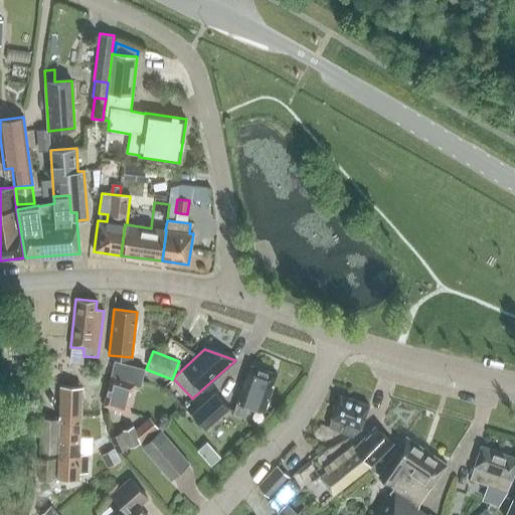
[(127,412),(134,385),(140,387),(144,369),(114,361),(104,404),(127,412)]
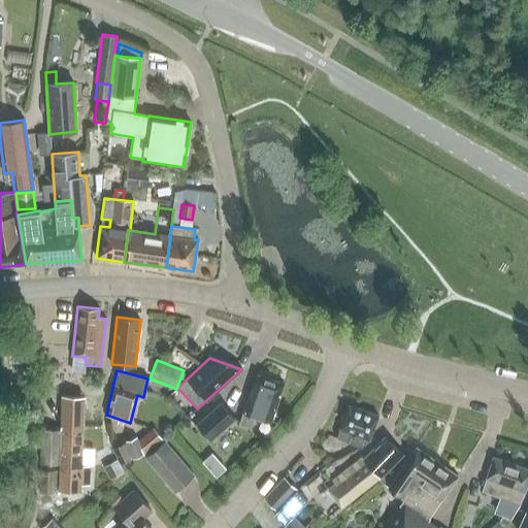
[(270,421),(284,384),(256,374),(239,424),(251,428),(255,416),(270,421)]
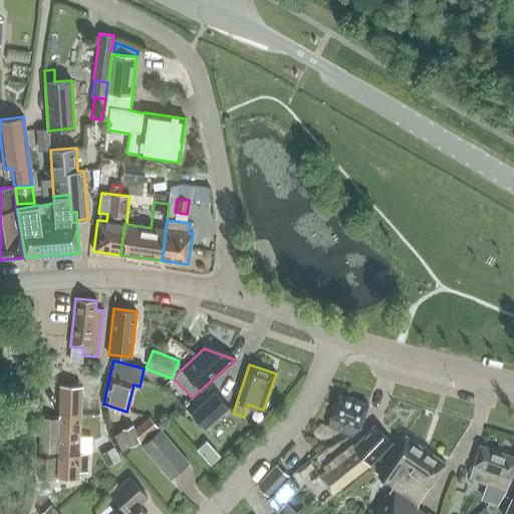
[(59,414),(80,415),(81,387),(60,386),(59,414)]
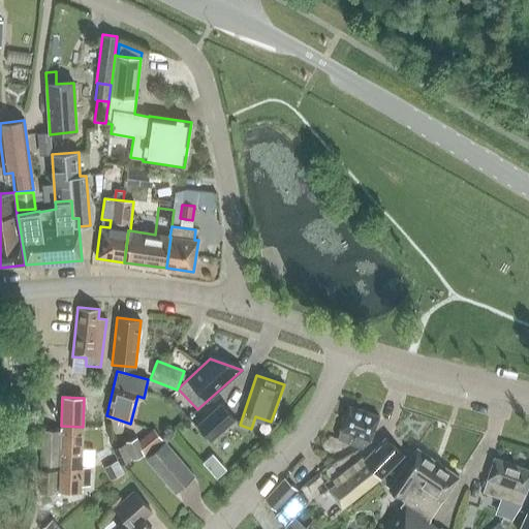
[(210,441),(235,418),(221,403),(196,426),(210,441)]
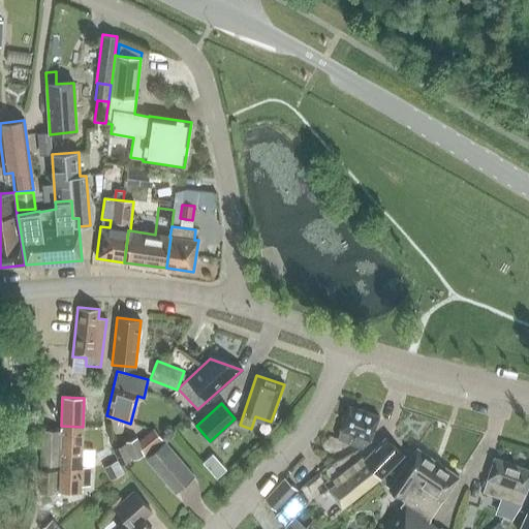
[(371,440),(379,416),(349,406),(337,439),(362,447),(371,440)]
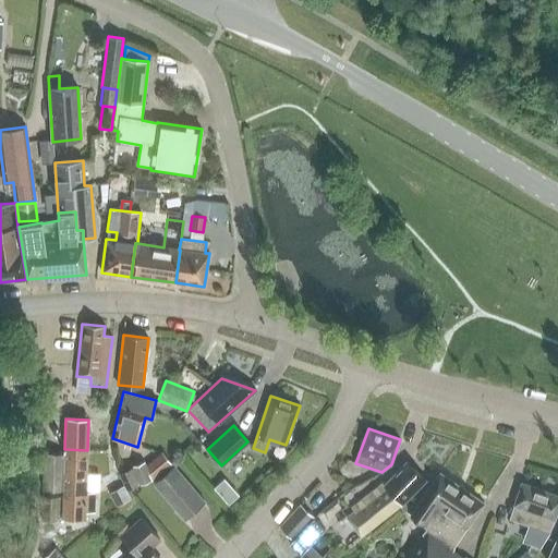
[(63,490),(86,492),(87,450),(64,449),(63,490)]
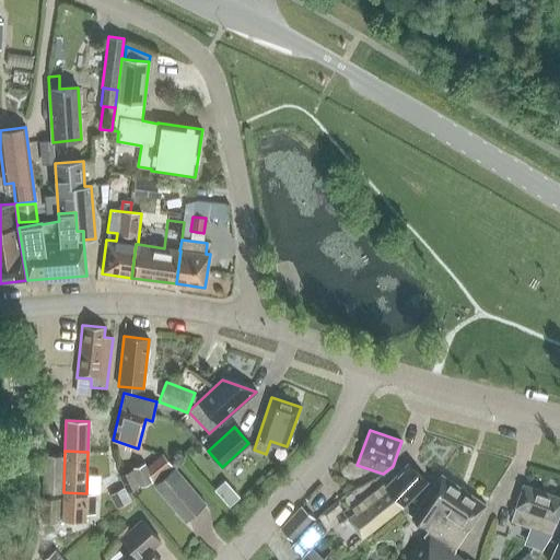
[(151,482),(172,465),(163,454),(146,468),(144,464),(133,468),(141,487),(151,482)]
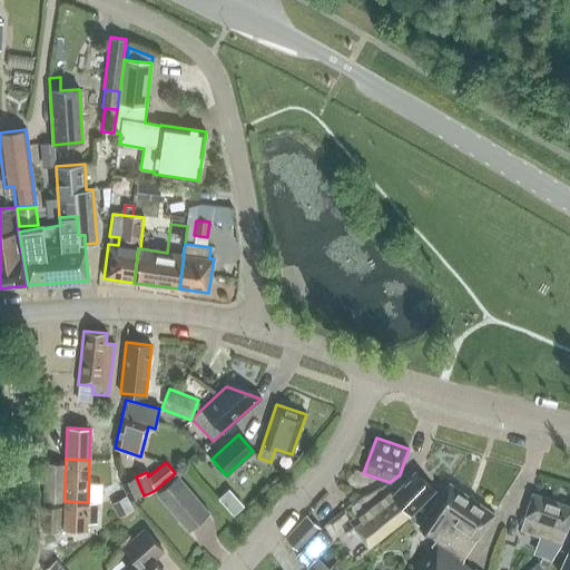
[(64,501),(65,464),(46,464),(43,500),(64,501)]
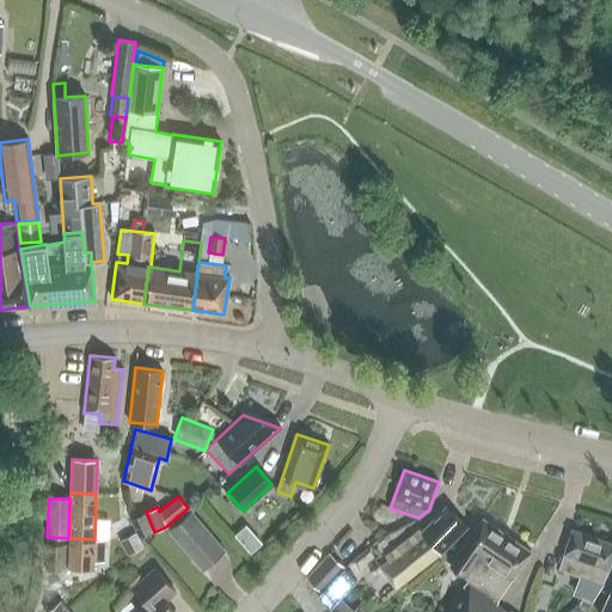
[(441,552),(466,527),(446,507),(424,528),(423,527),(386,557),(389,561),(380,567),(396,588),(441,552)]
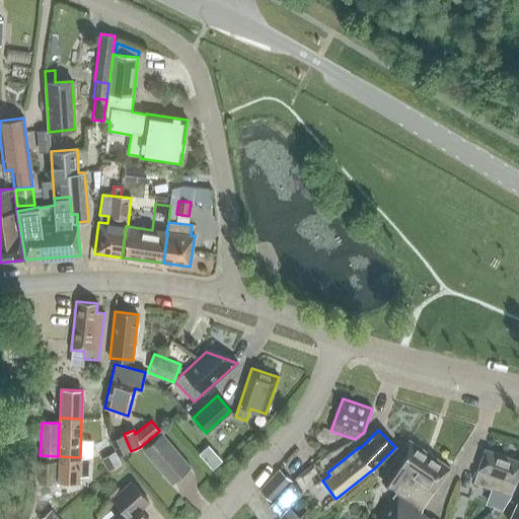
[(161,434),(143,449),(149,456),(171,484),(191,467),(167,440),(161,434)]
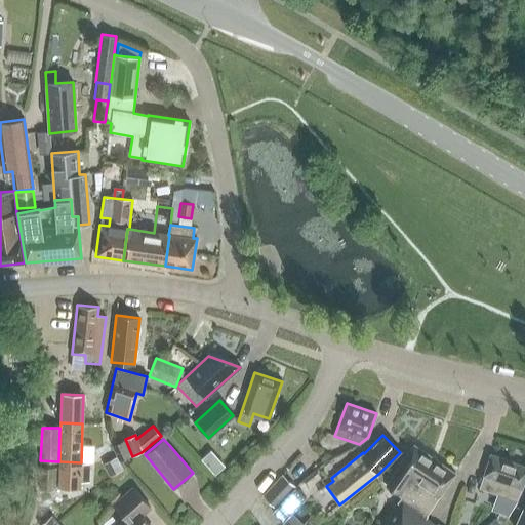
[(131,456),(124,440),(111,446),(116,457),(118,462),(131,456)]
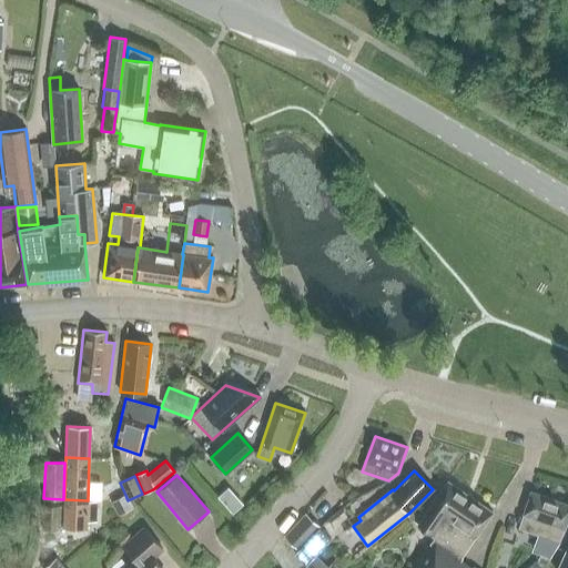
[(474,567),(473,567),(470,567),(469,567),(459,560),(462,558),(460,558),(492,511),(447,480),(417,524),(434,536),(409,567),(474,567)]
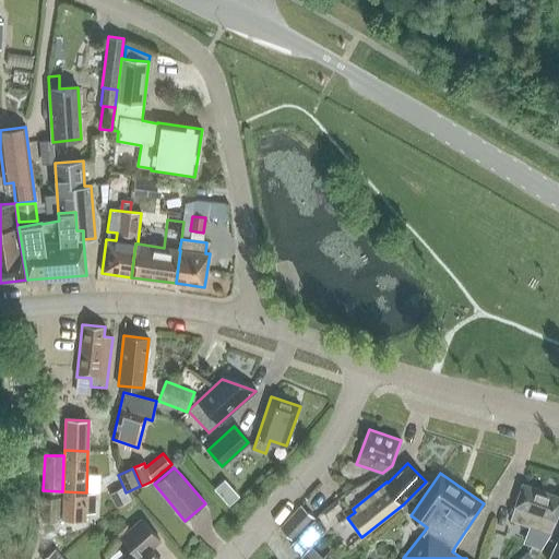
[(550,534),(558,508),(558,497),(522,484),(510,520),(550,534)]
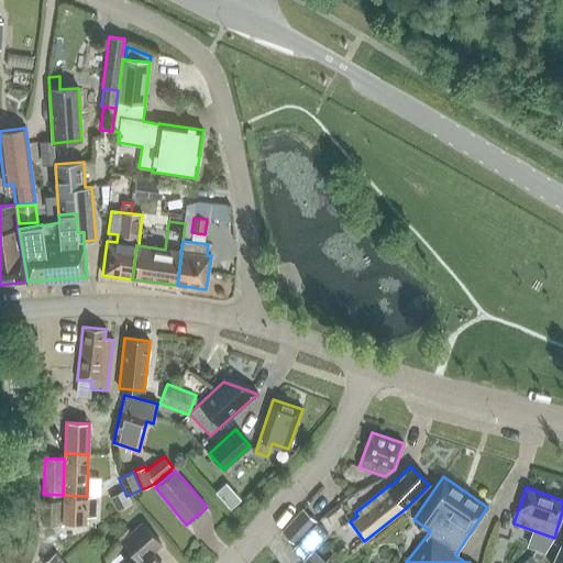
[(127,496),(124,490),(110,497),(116,511),(131,505),(127,496)]
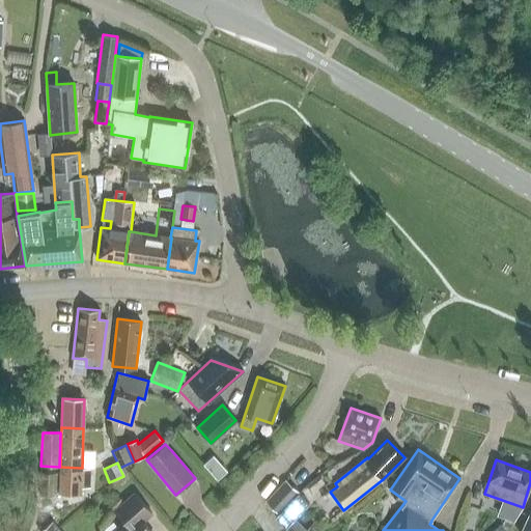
[(89,468),(82,468),(60,467),(40,466),(39,496),(54,496),(54,493),(59,493),(59,494),(66,494),(68,496),(77,496),(77,494),(81,494),(81,487),(89,487),(89,468)]
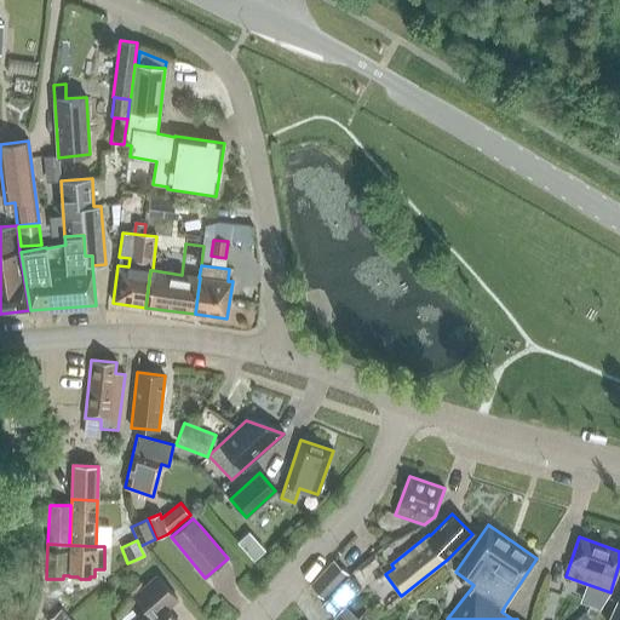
[(349,575),(333,560),(309,586),(325,601),(349,575)]
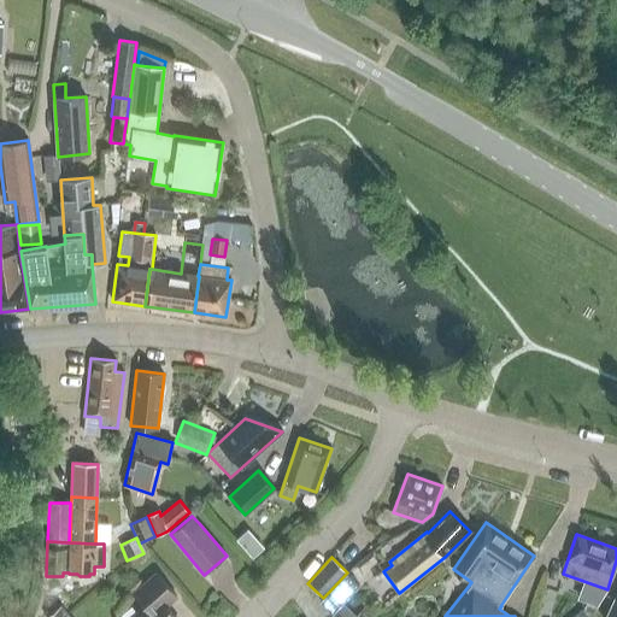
[(174,616),(165,607),(177,598),(156,574),(131,594),(145,609),(134,616),(174,616)]
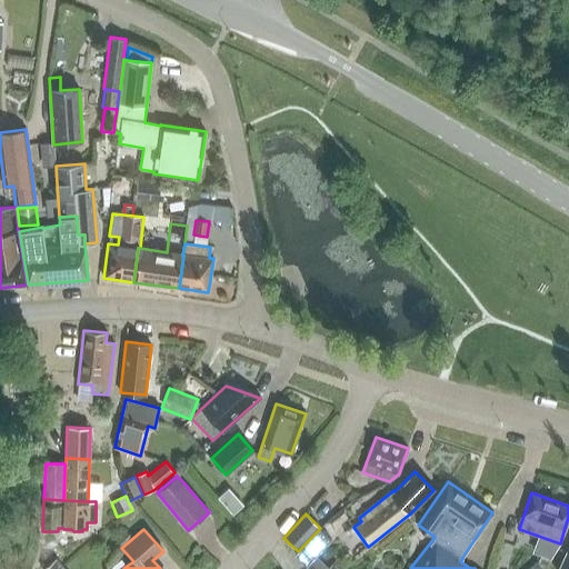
[(568,568),(568,553),(567,552),(559,568),(568,568)]
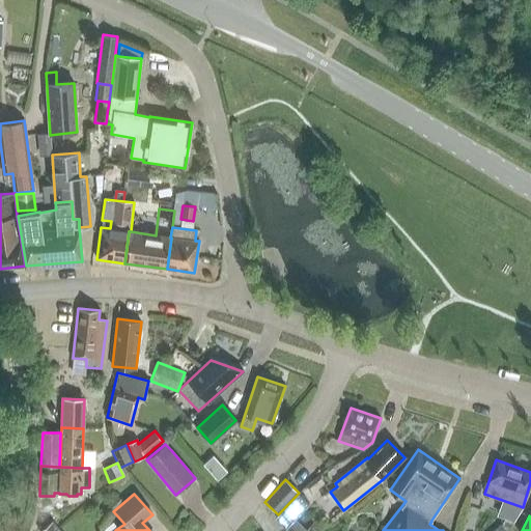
[(284,527),(288,530),(308,530),(307,530),(295,518),(288,523),(284,527)]
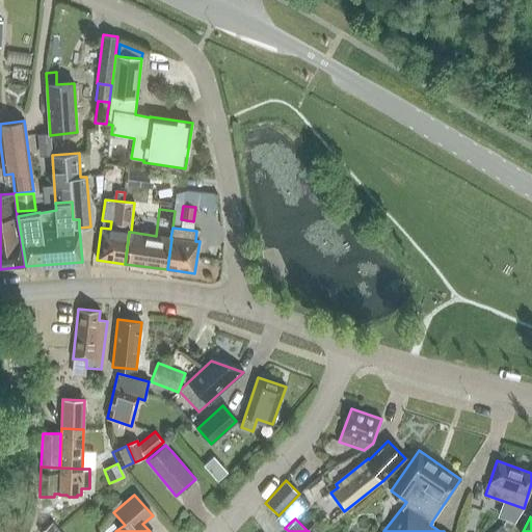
[(59,531),(52,523),(40,531),(59,531)]
